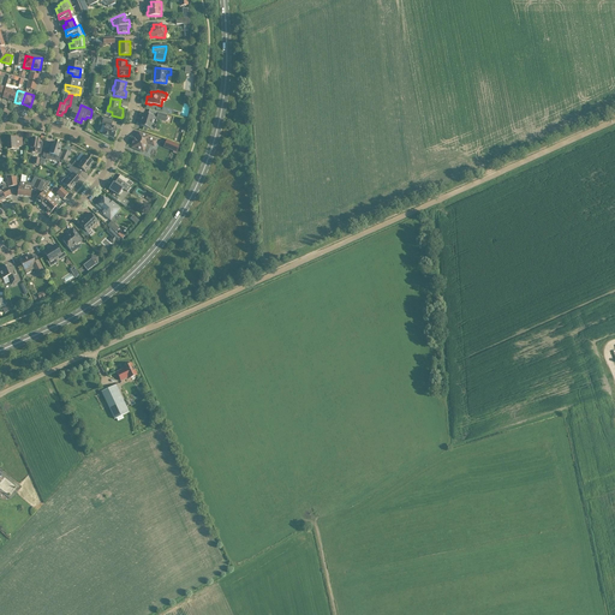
[(70,118),(75,120),(79,109),(71,106),(71,107),(69,113),(71,114),(70,118)]
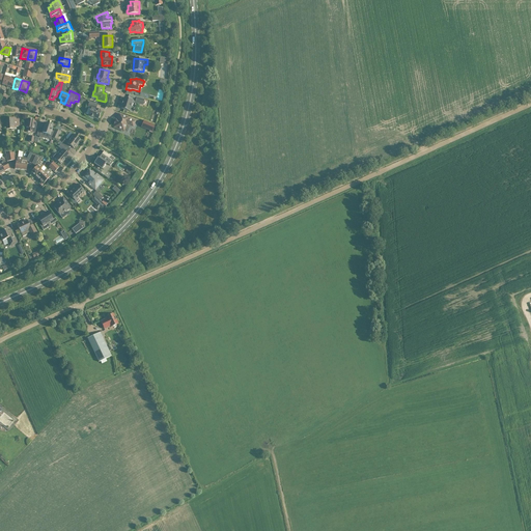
[(137,98),(136,101),(133,100),(130,99),(124,98),(121,109),(132,112),(135,102),(143,105),(144,101),(137,98)]
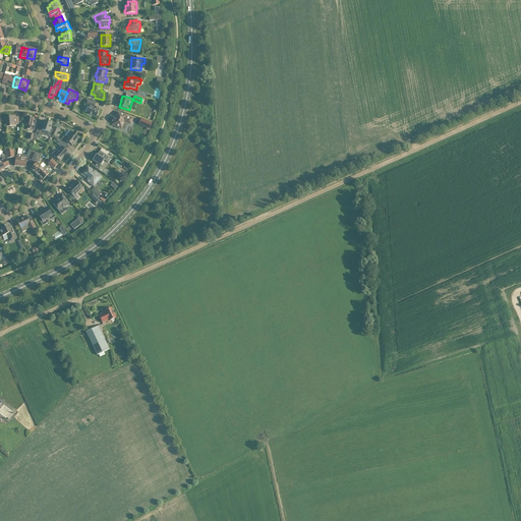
[(99,110),(98,109),(98,108),(95,106),(96,103),(88,100),(87,105),(90,107),(87,114),(92,116),(92,115),(96,117),(97,116),(98,116),(98,114),(98,113),(99,110)]
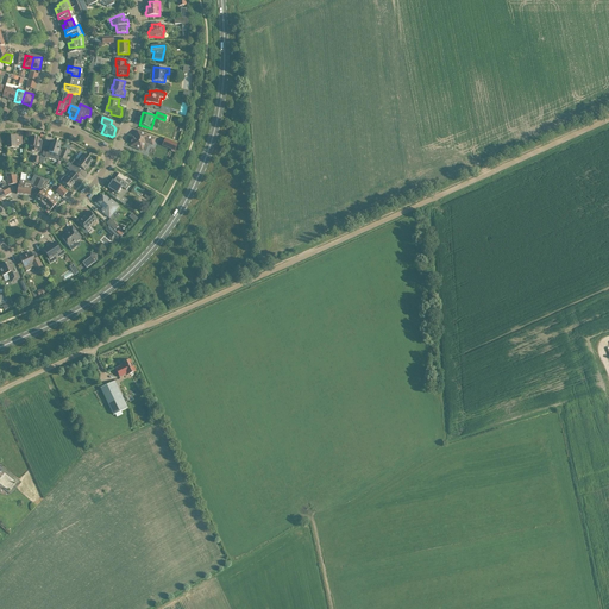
[(133,136),(133,138),(130,144),(131,144),(131,146),(142,151),(145,143),(152,145),(155,139),(148,137),(149,136),(137,131),(135,136),(133,136)]
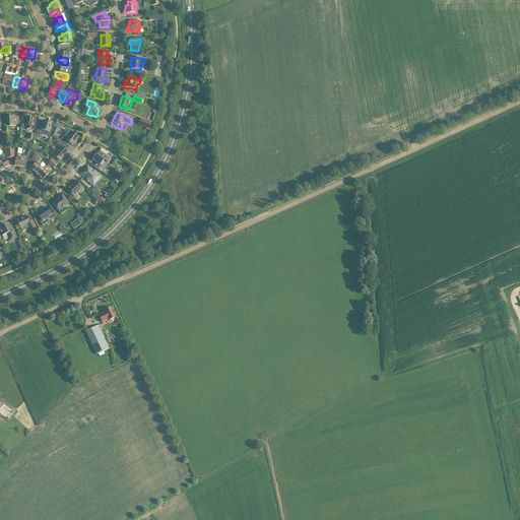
[(15,116),(13,116),(12,115),(9,115),(9,117),(6,117),(6,127),(10,126),(11,127),(12,128),(13,128),(14,127),(15,126),(16,126),(16,124),(19,124),(18,117),(15,118),(15,116)]
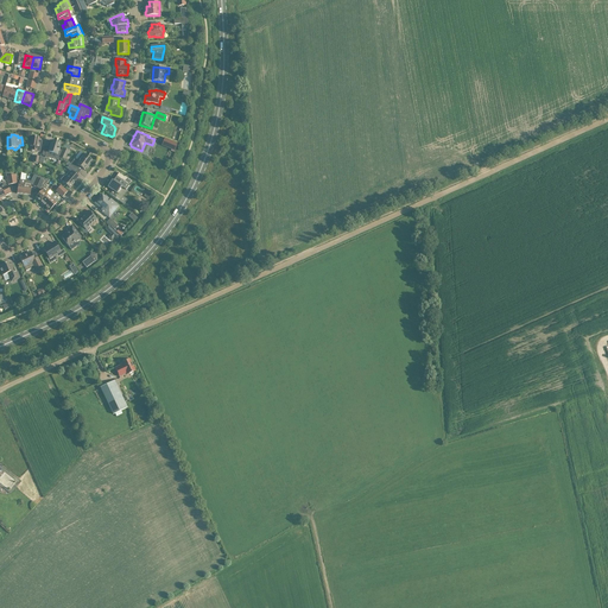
[(32,137),(31,143),(30,146),(32,146),(32,151),(39,152),(42,141),(38,140),(39,138),(32,137)]
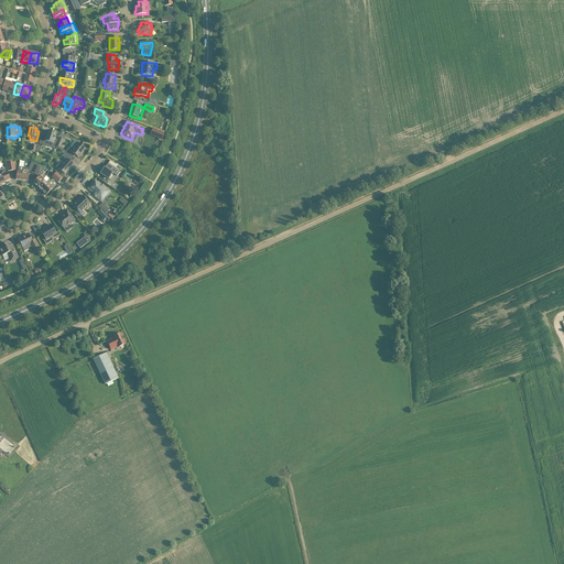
[(46,141),(52,143),(51,148),(54,149),(55,147),(57,143),(58,140),(55,139),(56,133),(54,132),(54,131),(51,131),(49,131),(46,137),(41,136),(40,143),(45,145),(46,141)]
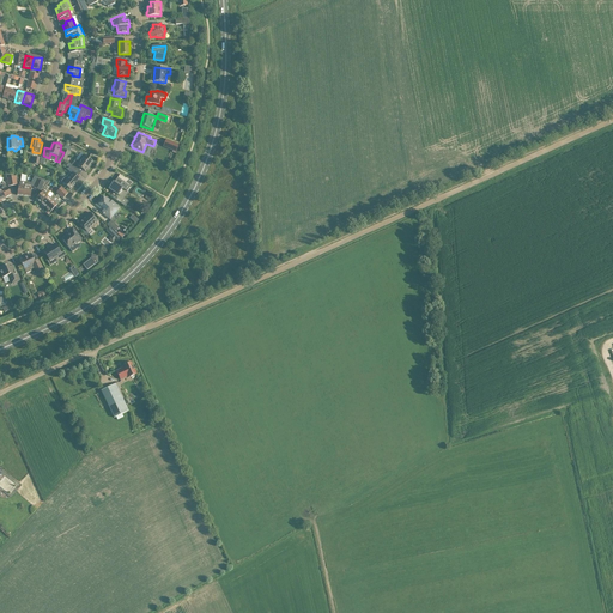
[(71,165),(72,167),(77,170),(79,168),(85,171),(86,169),(87,170),(93,162),(85,156),(82,159),(83,159),(80,163),(76,159),(71,165)]
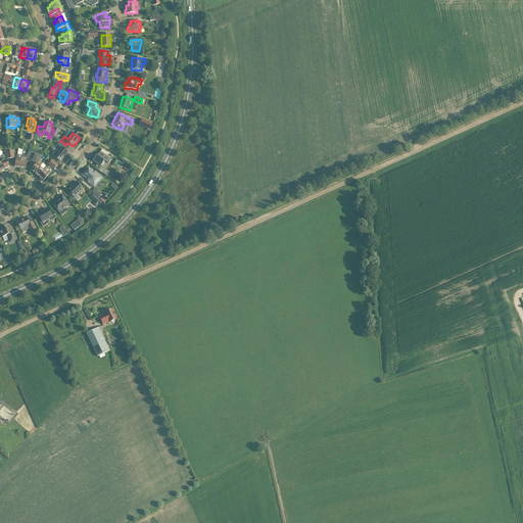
[(64,158),(65,156),(68,153),(63,148),(65,146),(60,142),(57,145),(60,147),(56,152),(57,152),(54,156),(56,158),(56,159),(60,162),(63,157),(64,158)]
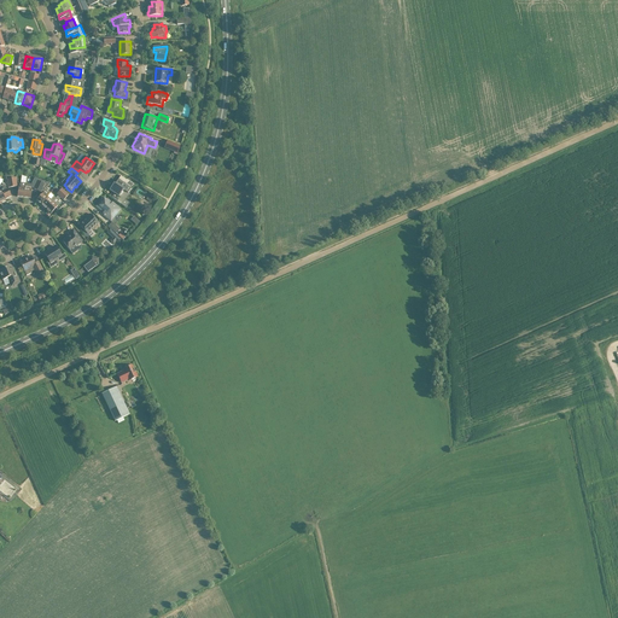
[(110,190),(115,193),(123,199),(121,204),(126,208),(129,203),(126,200),(129,193),(134,185),(127,179),(127,180),(121,176),(115,185),(114,184),(110,190)]
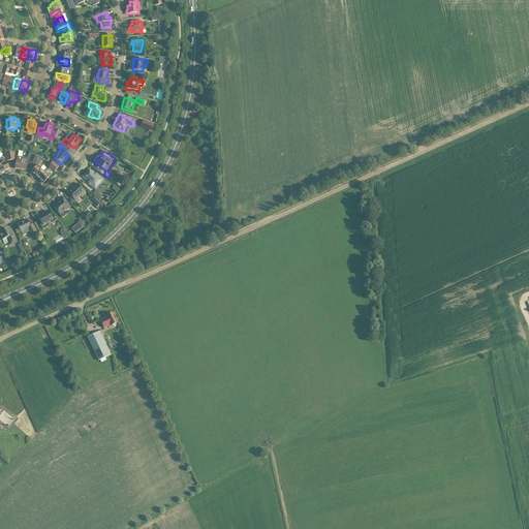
[(31,172),(35,176),(41,169),(41,168),(39,166),(40,164),(37,161),(38,158),(35,156),(32,163),(35,164),(36,165),(34,167),(31,172)]
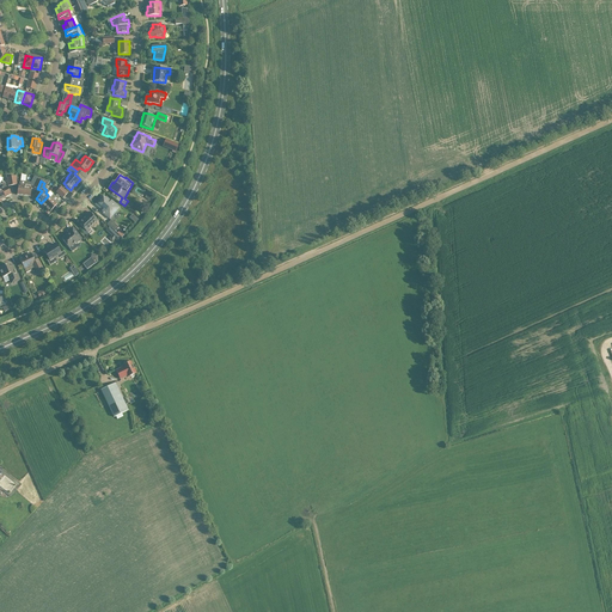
[(1,189),(5,197),(6,197),(11,195),(5,182),(0,184),(0,187),(0,188),(0,189),(1,189)]
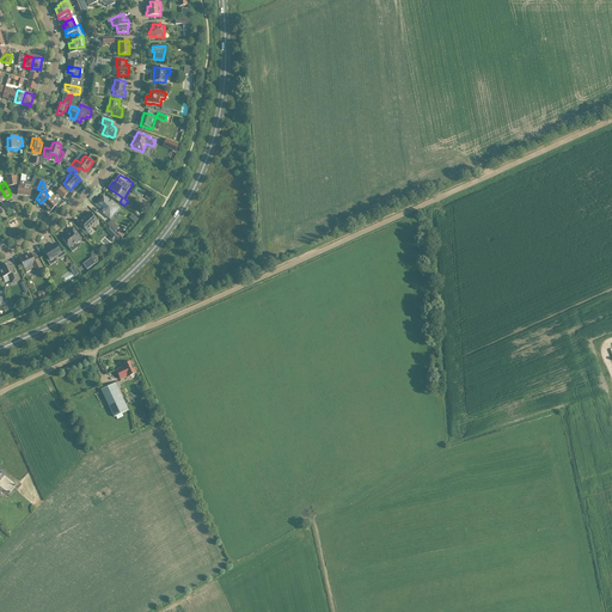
[(40,203),(44,208),(53,200),(55,196),(54,195),(50,199),(48,196),(41,203),(40,203)]
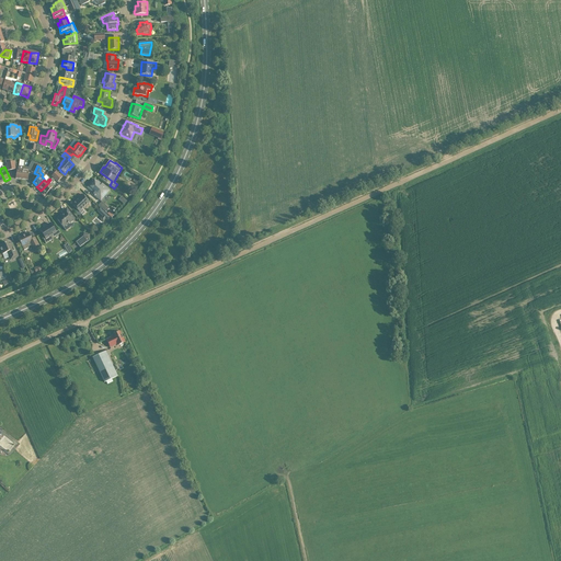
[(48,183),(41,191),(45,194),(46,194),(53,187),(50,186),(53,184),(54,181),(53,179),(48,183)]
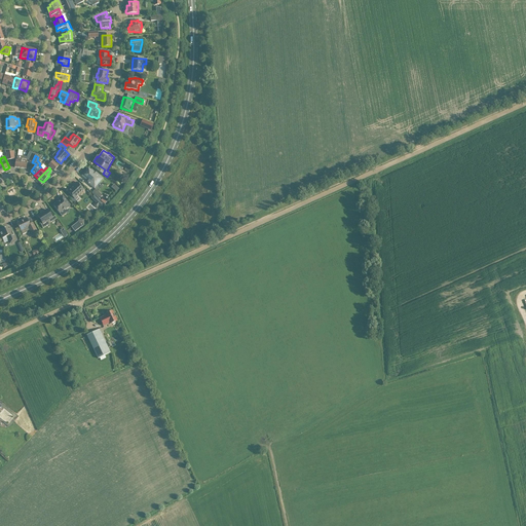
[(87,182),(90,185),(95,188),(103,179),(96,172),(95,174),(88,167),(82,176),(88,181),(87,182)]
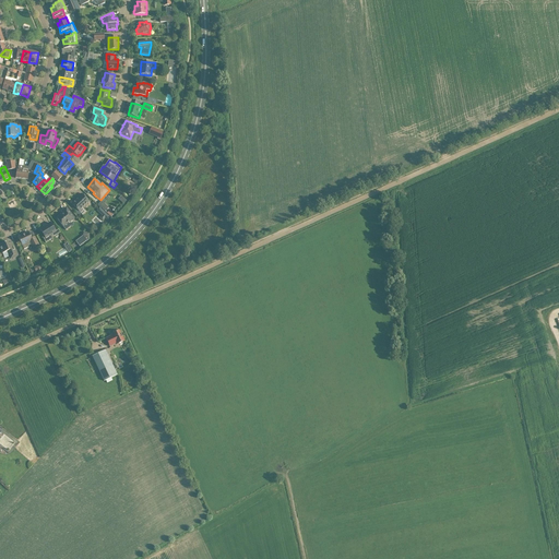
[(83,209),(90,202),(82,193),(78,198),(78,199),(72,204),(79,212),(82,215),(85,212),(83,209)]
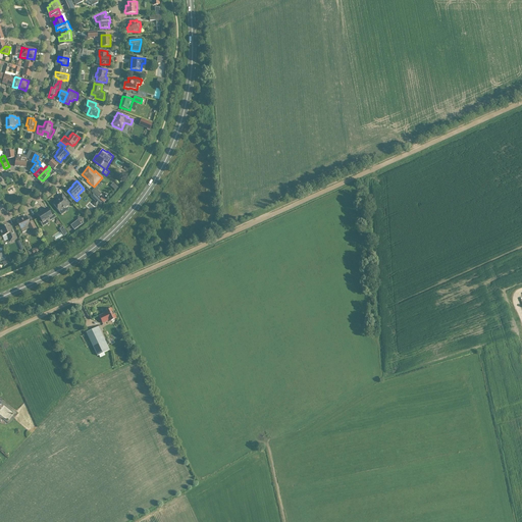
[(101,195),(95,188),(92,191),(98,197),(101,195)]
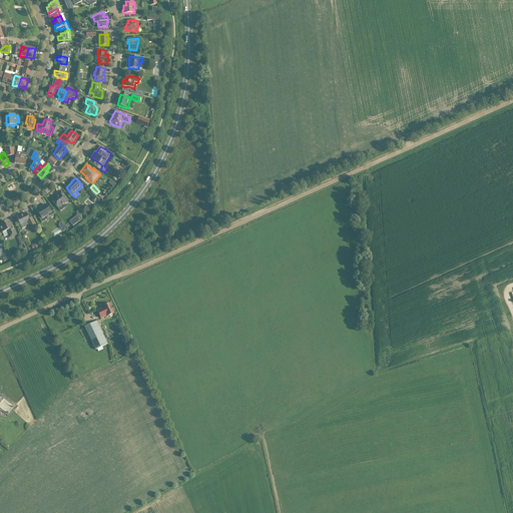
[(51,199),(55,204),(58,208),(60,210),(64,207),(62,204),(68,200),(61,190),(56,194),(57,195),(51,199)]
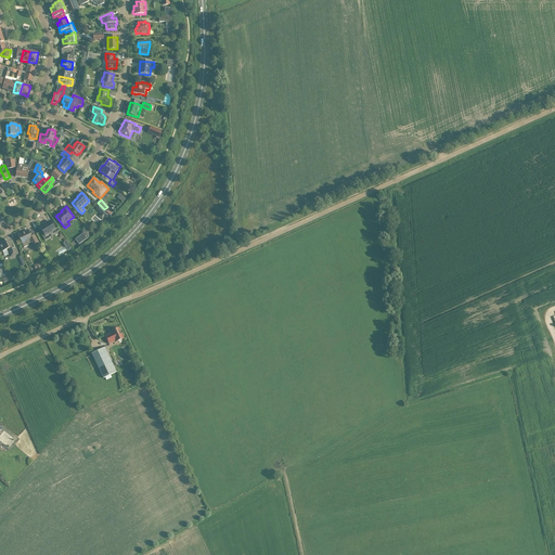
[(102,219),(104,217),(107,219),(110,217),(102,209),(99,211),(101,214),(99,217),(102,219)]
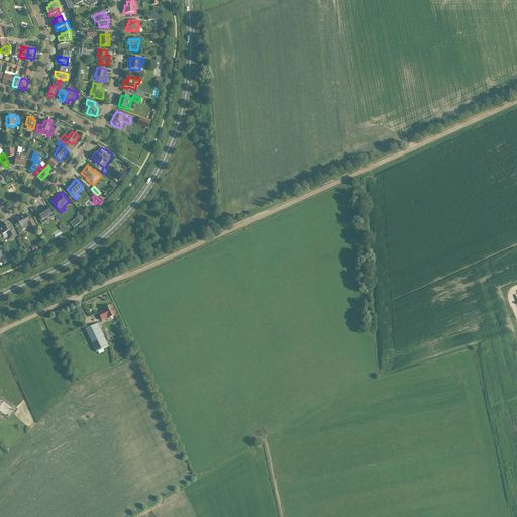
[(37,212),(39,216),(42,220),(52,214),(46,206),(37,212)]
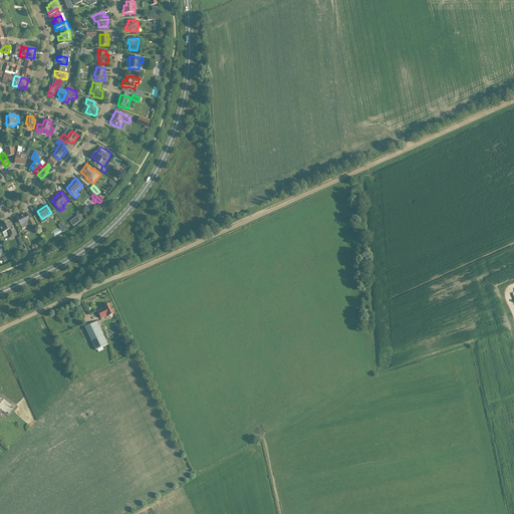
[(32,217),(29,219),(26,214),(16,218),(19,223),(20,226),(22,229),(26,227),(25,226),(28,224),(31,230),(37,227),(32,217)]
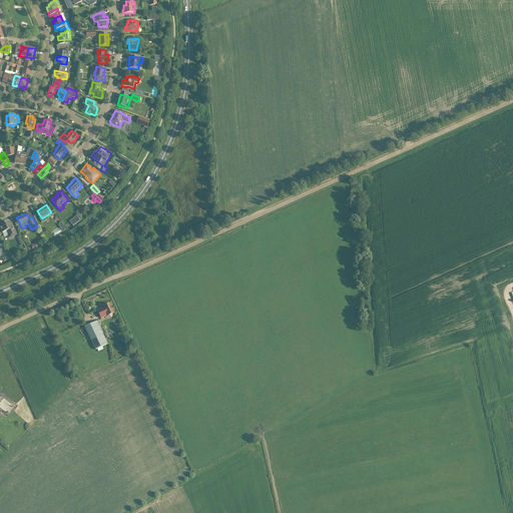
[(7,221),(5,222),(0,224),(0,225),(2,232),(6,230),(9,237),(17,234),(11,222),(8,223),(7,221)]
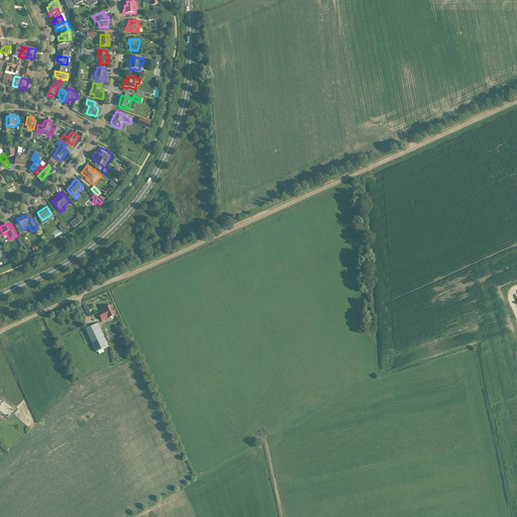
[(105,307),(105,308),(103,309),(104,310),(98,313),(101,320),(107,317),(108,319),(115,315),(111,305),(109,306),(108,306),(105,307)]
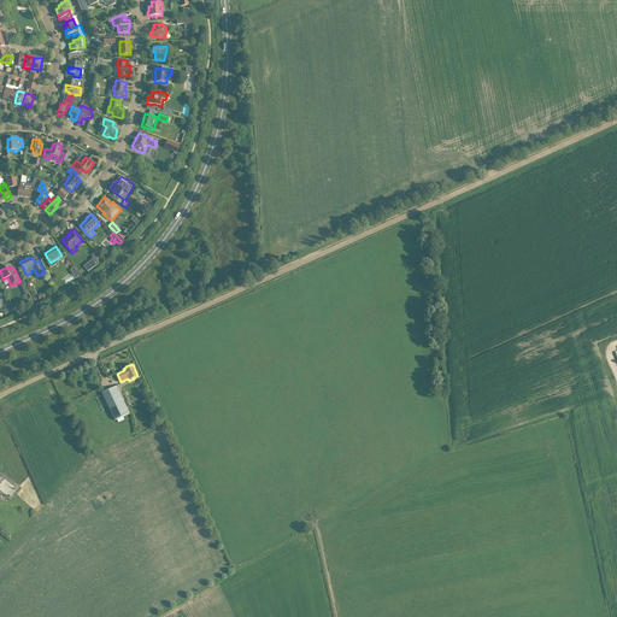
[(101,393),(105,399),(115,421),(129,413),(116,386),(101,393)]
